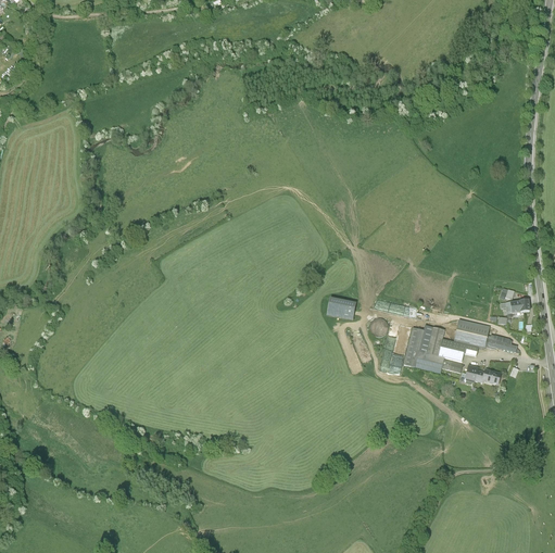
[(512,299),(514,290),(501,287),(499,298),(504,299),(504,297),(512,299)]
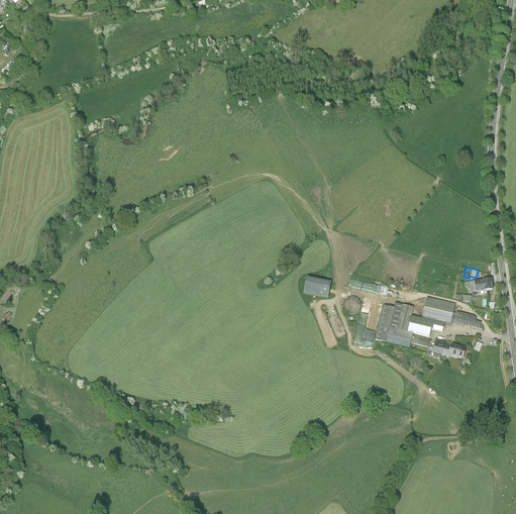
[(303,291),(327,296),(330,281),(306,276),(303,291)]
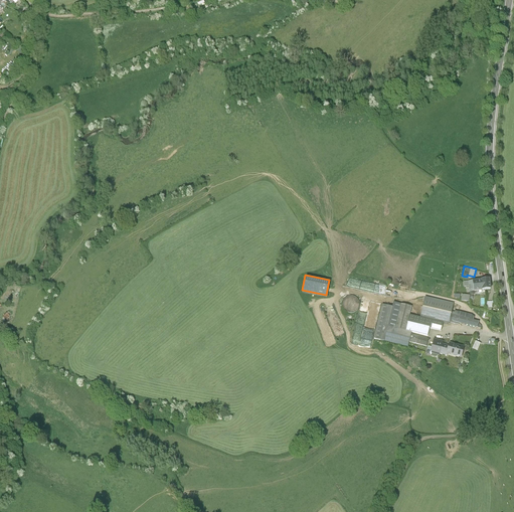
[(467,290),(490,287),(489,277),(462,280),(463,285),(466,285),(467,290)]
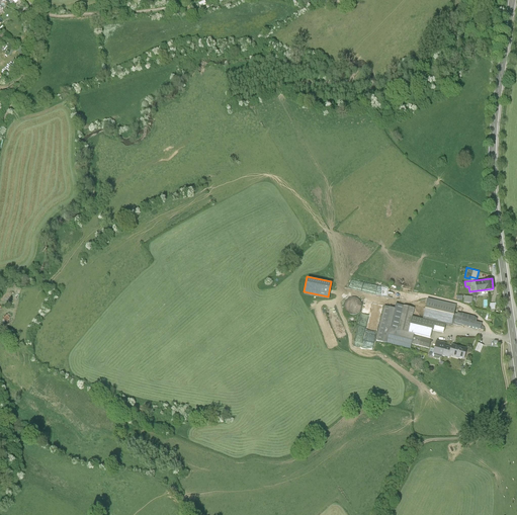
[(361,309),(357,294),(344,297),(349,313),(361,309)]
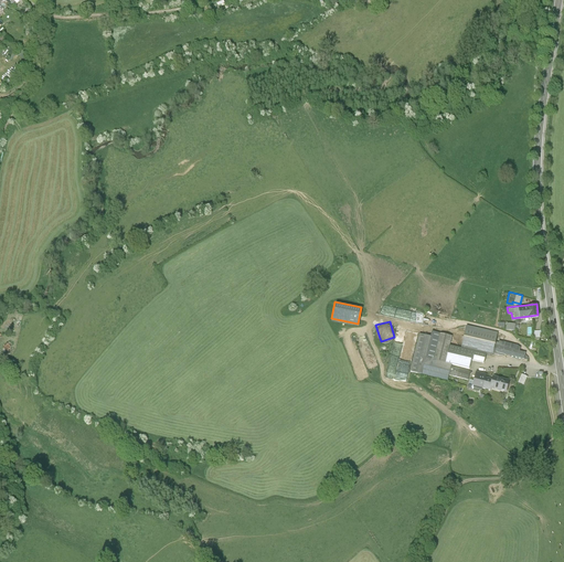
[(429,335),(418,331),(408,370),(447,380),(448,374),(467,379),(469,370),(450,364),(450,362),(469,367),(470,359),(482,362),(486,353),(491,354),(492,350),(523,358),(524,351),(519,350),(520,345),(502,340),(501,341),(496,340),(498,331),(466,322),(460,346),(449,343),(451,335),(431,329),(429,335)]
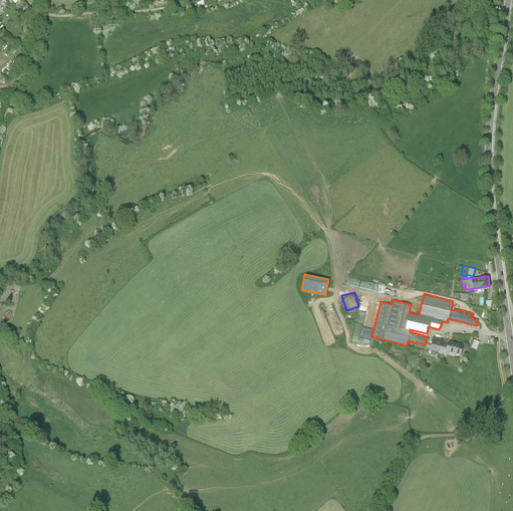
[(2,320),(5,322),(12,313),(6,308),(2,314),(5,316),(2,320)]
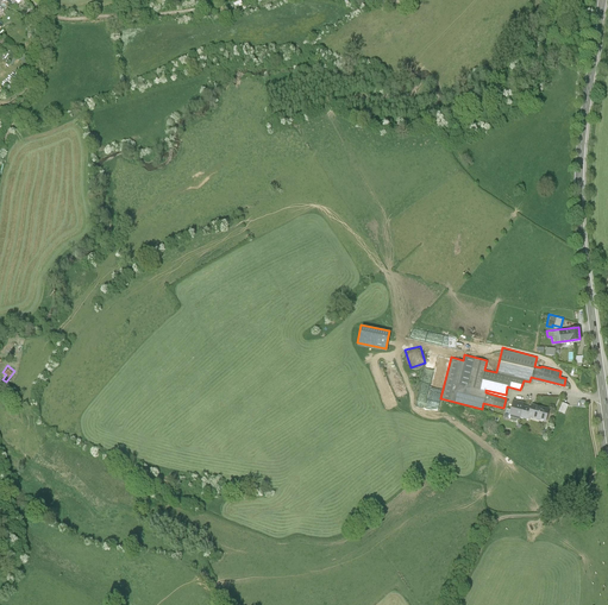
[(417,399),(426,401),(431,377),(421,376),(417,399)]
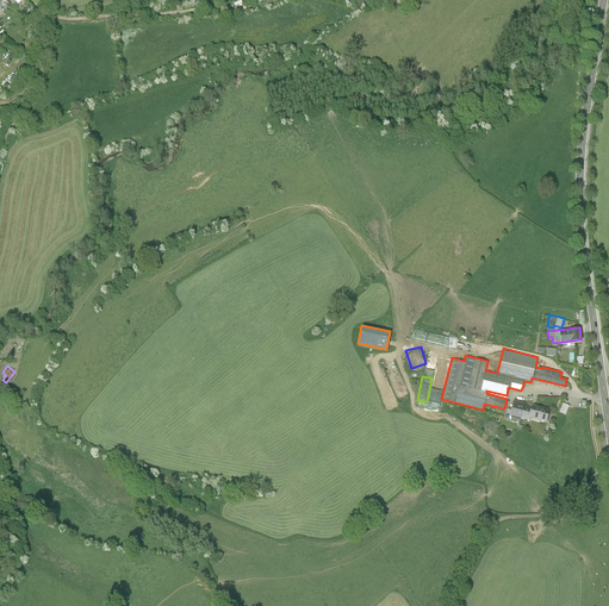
[(546,423),(550,408),(530,403),(530,404),(513,399),(510,408),(507,407),(504,416),(519,419),(519,417),(528,419),(529,418),(546,423)]
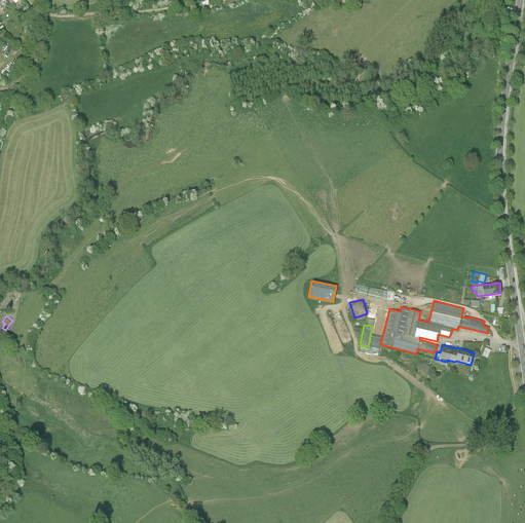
[(481,355),(486,358),(490,348),(485,346),(481,355)]
